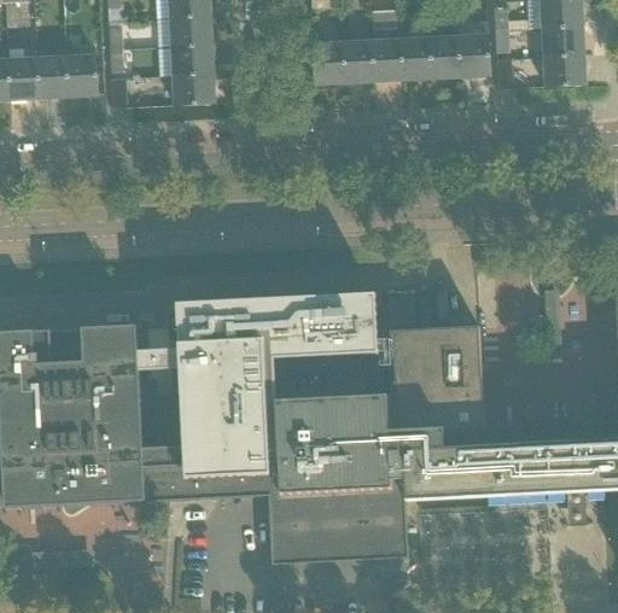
[(168,0),(170,16),(210,13),(209,0),(168,0)]
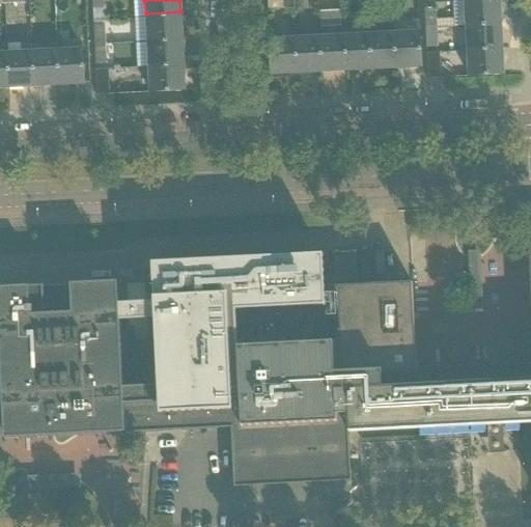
[(453,0),(454,23),(466,22),(501,20),(499,0),(453,0)]
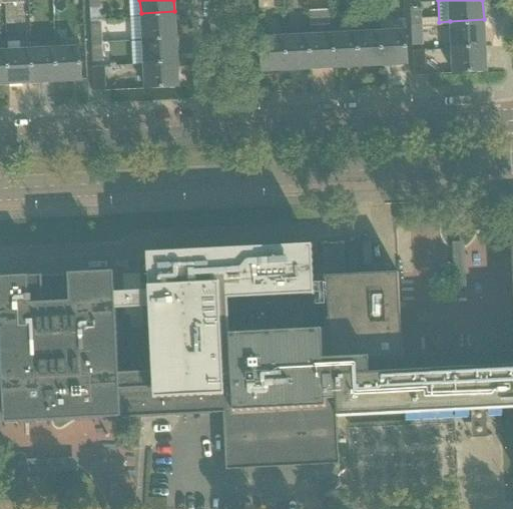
[(420,4),(410,5),(411,24),(421,23),(420,4)]
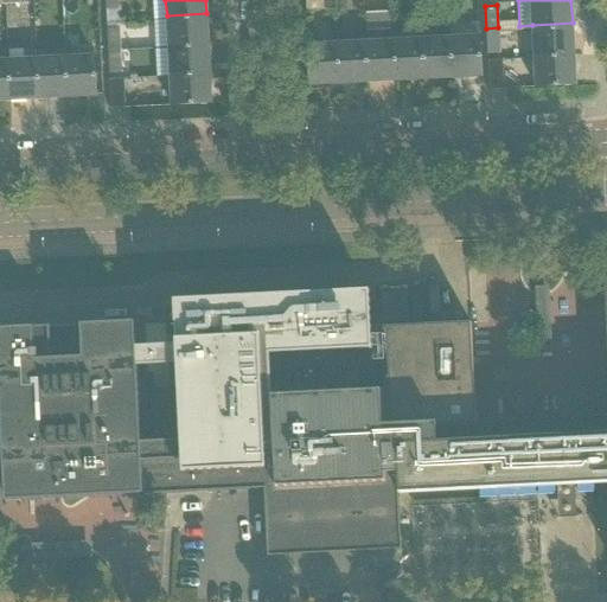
[(391,10),(369,11),(369,26),(393,25),(391,10)]
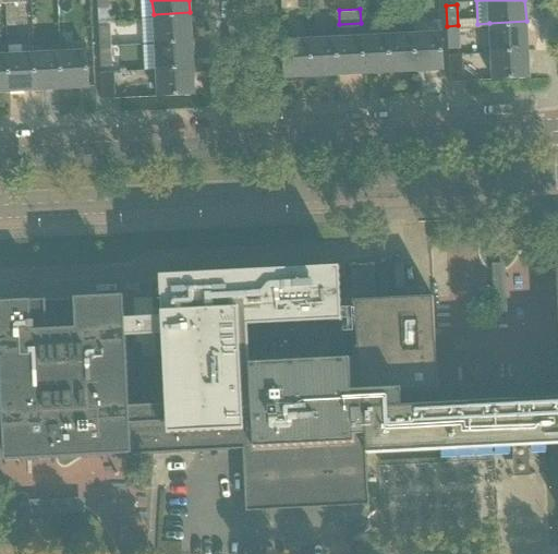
[(154,14),(155,40),(192,38),(190,12),(154,14)]
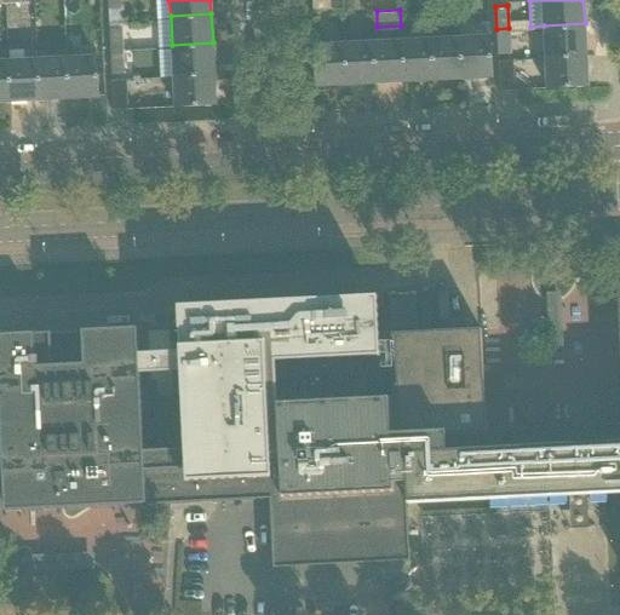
[(544,26),(546,55),(586,52),(585,23),(544,26)]
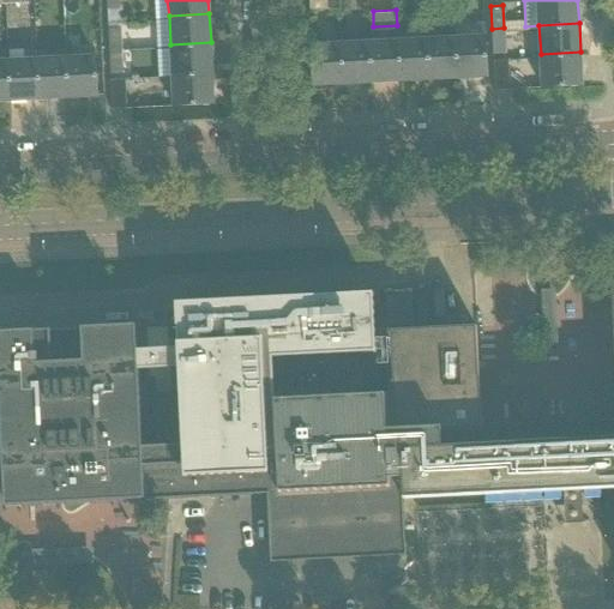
[(108,25),(109,47),(122,47),(121,24),(108,25)]
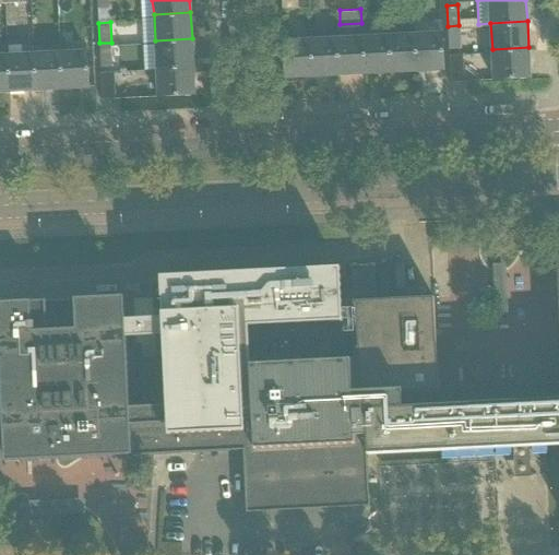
[(459,25),(448,26),(449,47),(460,47),(459,25)]
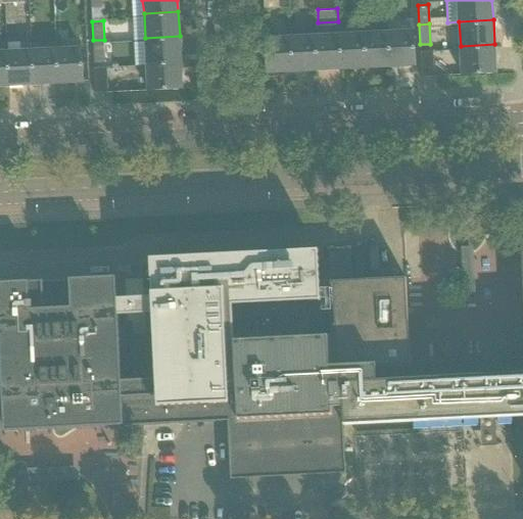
[(413,28),(388,30),(390,63),(415,62),(413,28)]
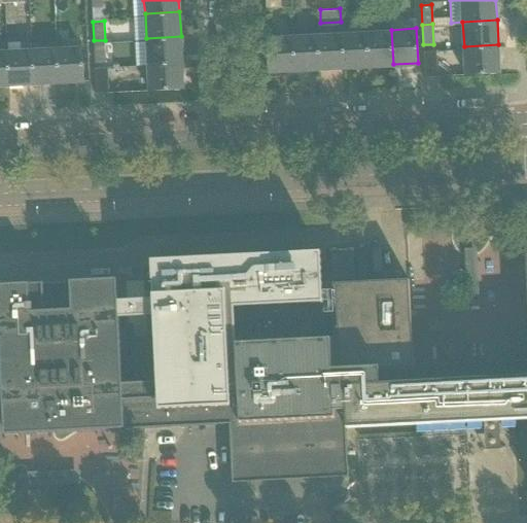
[(391,30),(366,31),(369,65),(393,64),(391,30)]
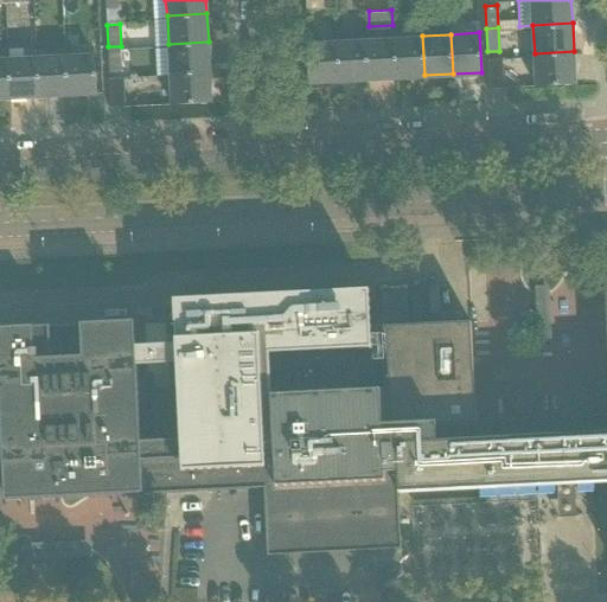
[(422,36),(394,37),(396,76),(425,75),(422,36)]
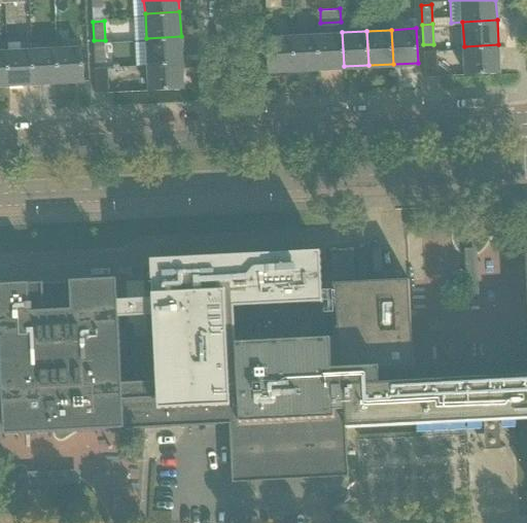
[(342,32),(317,33),(319,68),(344,66),(342,32)]
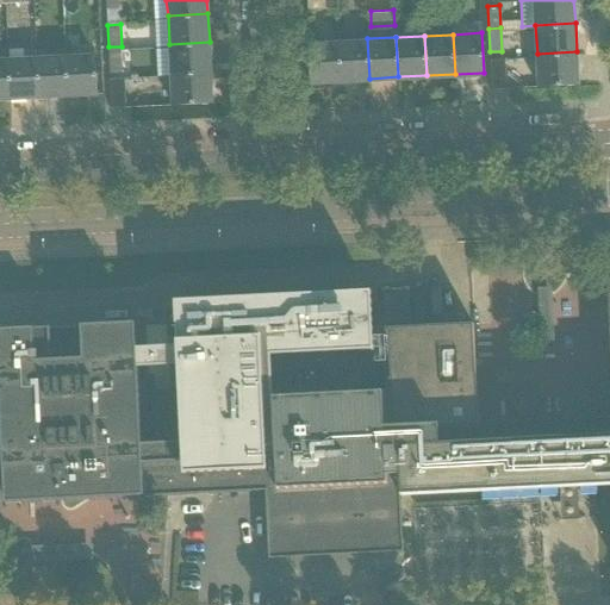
[(367,38),(338,41),(341,80),(369,79),(367,38)]
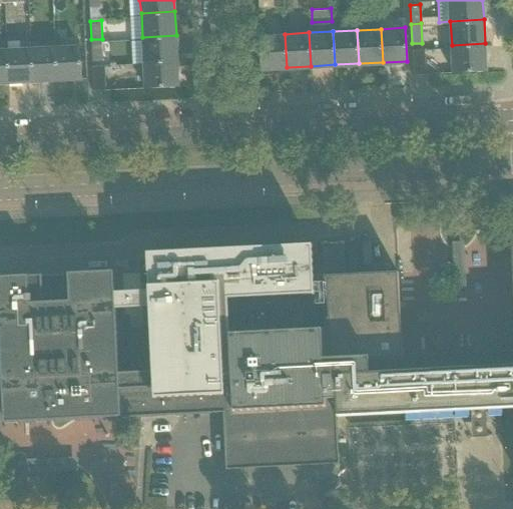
[(287,67),(285,34),(261,35),(262,68),(287,67)]
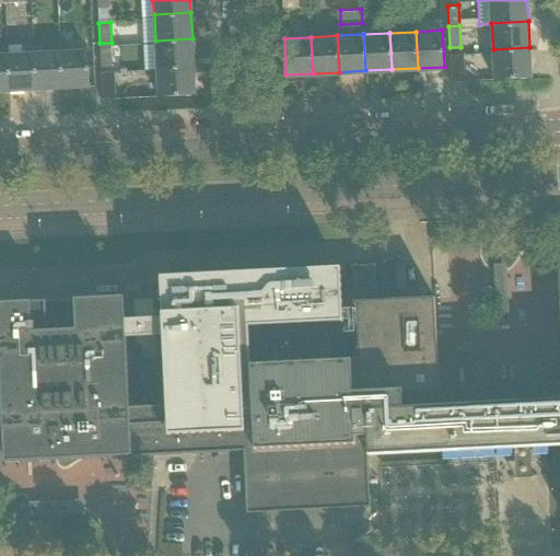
[(155,41),(156,67),(194,65),(193,38),(155,41)]
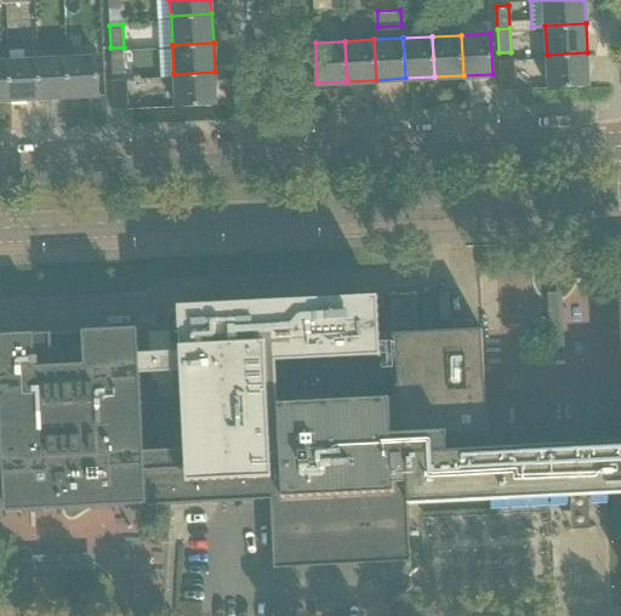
[(124,47),(110,47),(112,73),(125,72),(124,47)]
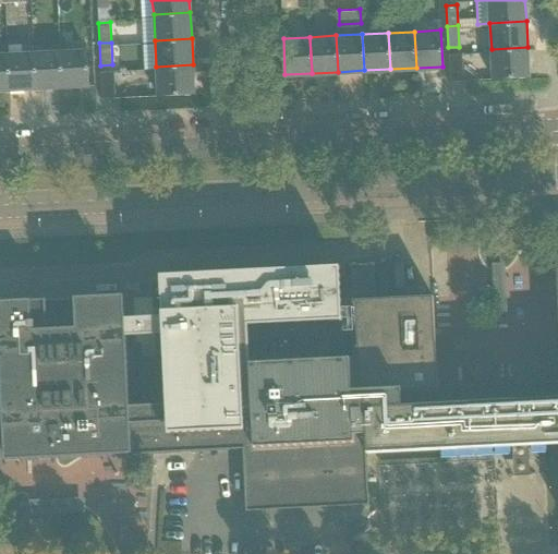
[(86,47),(60,49),(62,85),(88,84),(86,47)]
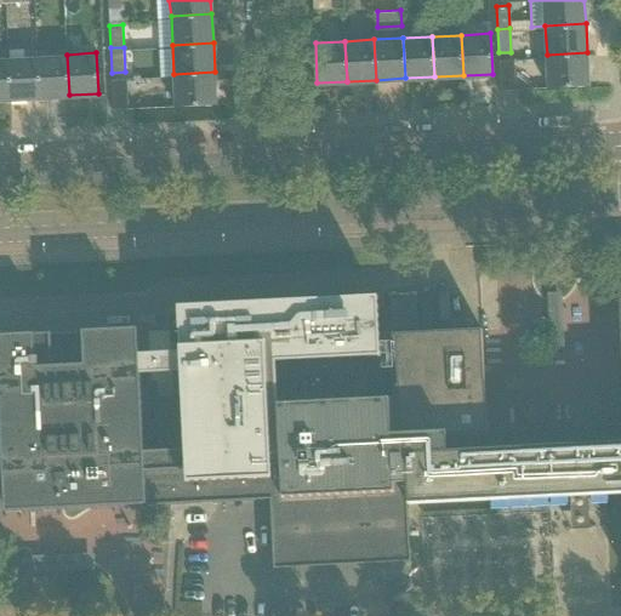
[(587,52),(547,55),(548,85),(590,83),(587,52)]
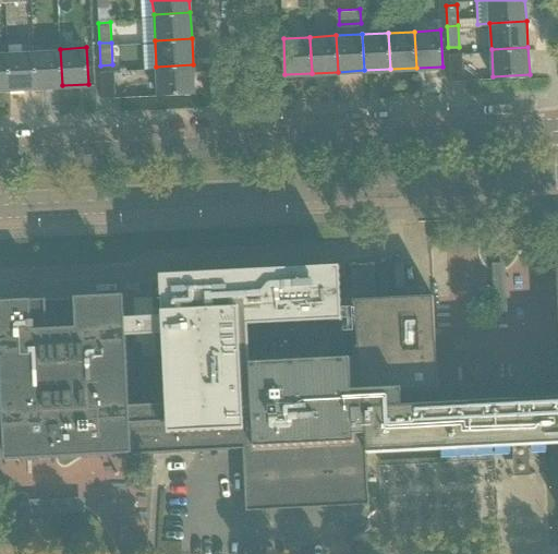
[(60,49),(34,50),(36,86),(62,85),(60,49)]
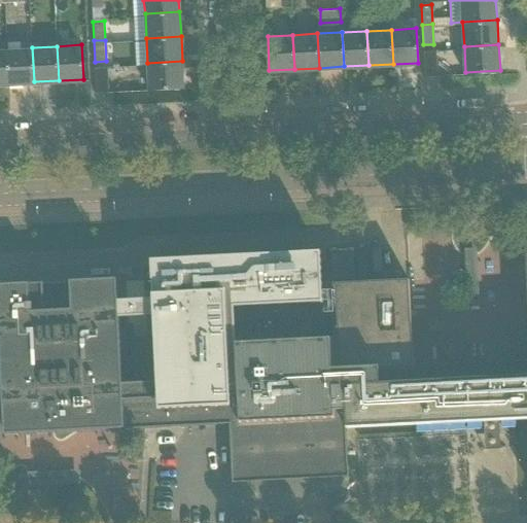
[(32,47),(7,48),(9,82),(34,81),(32,47)]
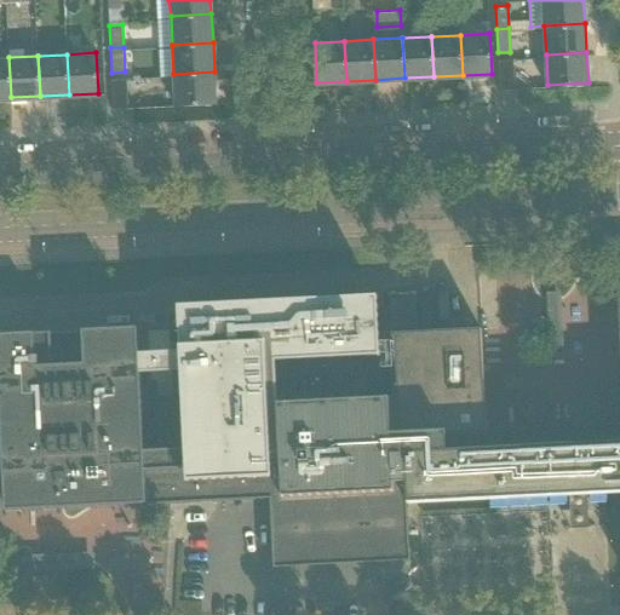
[(9,57),(0,57),(0,97),(11,97),(9,57)]
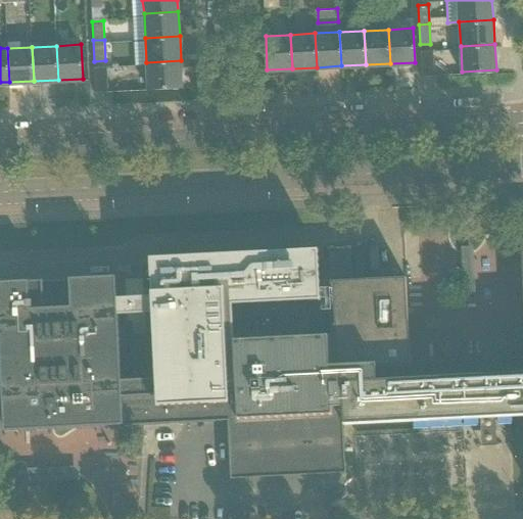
[(420,49),(422,74),(434,73),(433,48),(420,49)]
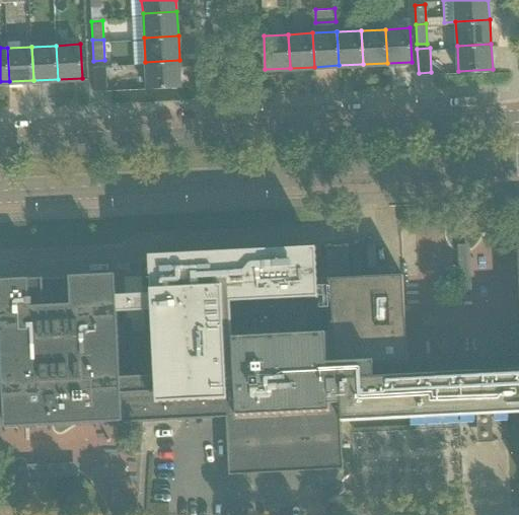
[(179,60),(145,62),(147,86),(180,84),(179,60)]
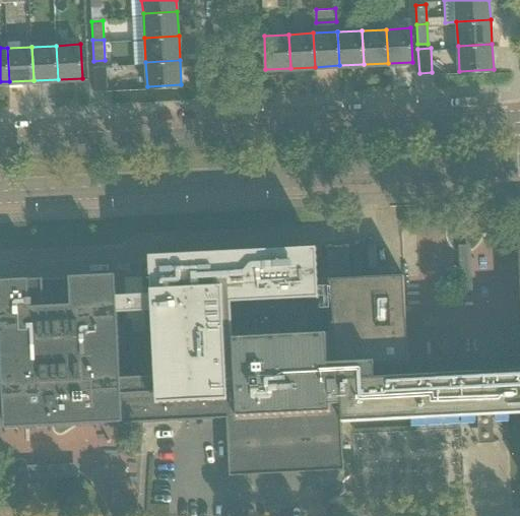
[(93,64),(94,89),(107,88),(106,64),(93,64)]
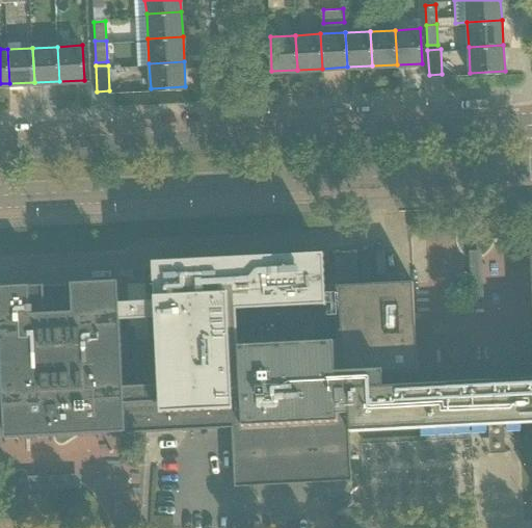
[(420,219),(411,219),(411,232),(420,232),(420,219)]
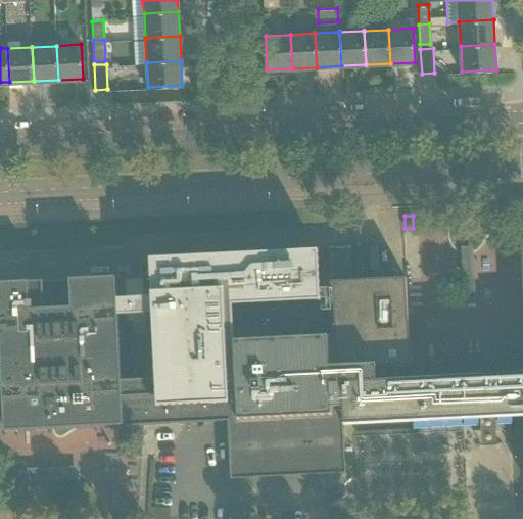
[(152,286),(151,286),(152,294),(117,296),(116,275),(0,280),(0,338),(5,429),(81,425),(92,425),(158,422),(169,421),(169,412),(180,411),(180,421),(228,418),(230,465),(325,460),(345,459),(343,422),(522,412),(522,355),(410,361),(406,275),(352,278),(330,279),(330,282),(332,282),(333,302),(331,302),(331,303),(333,303),(334,323),(322,323),(320,283),(318,247),(270,249),(236,251),(232,251),(233,253),(233,255),(221,256),(221,254),(221,252),(195,253),(150,256),(152,286)]
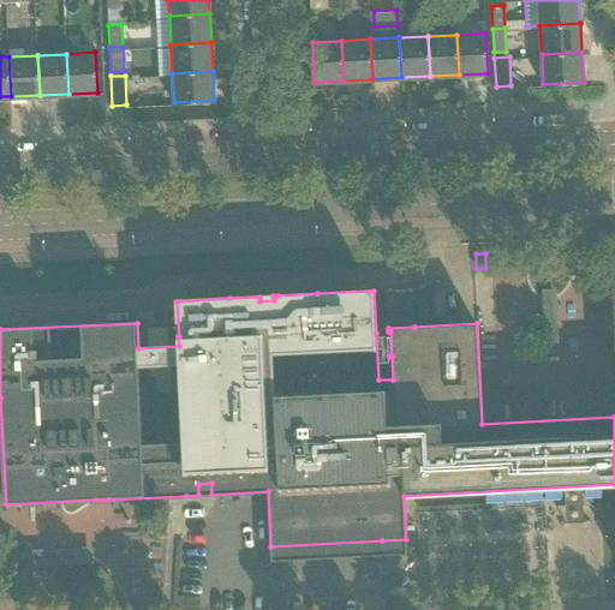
[(412,292),(387,293),(387,309),(388,328),(415,327),(413,308),(412,292)]
